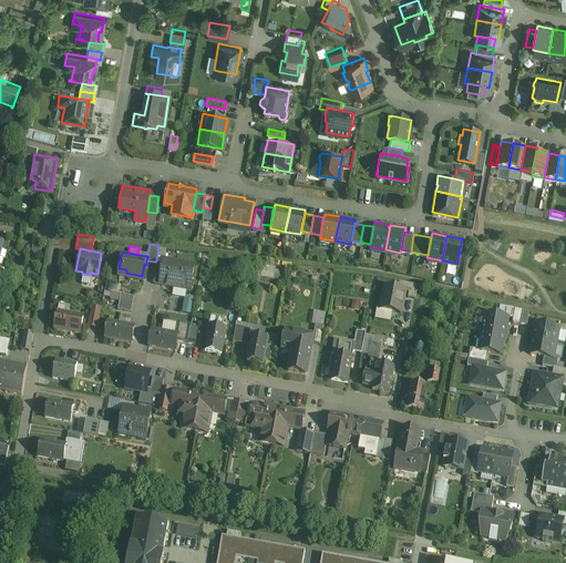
[(194,262),(163,256),(163,262),(158,282),(189,287),(194,262)]
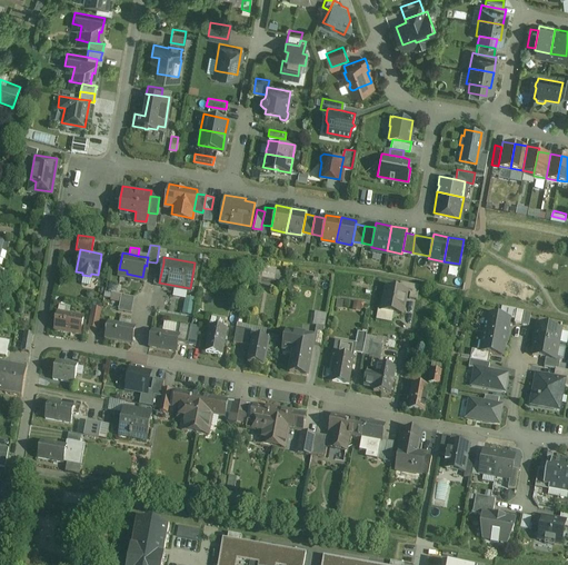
[(163,263),(157,261),(156,263),(152,281),(159,283),(163,263)]
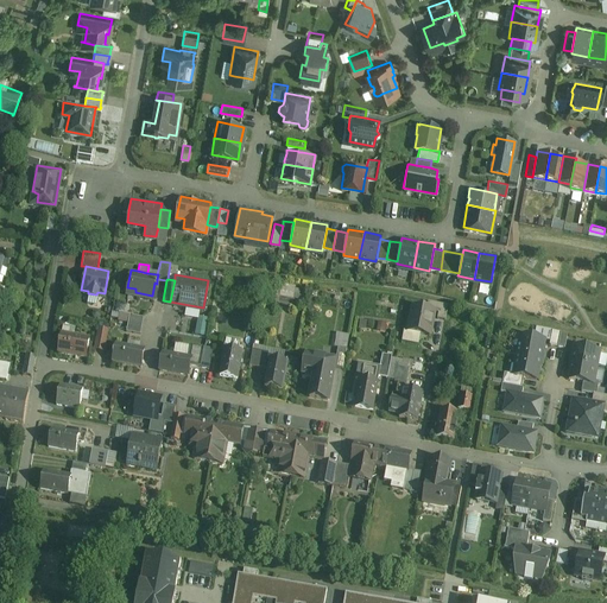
[(293,286),(280,284),(279,292),(292,296),(293,286)]
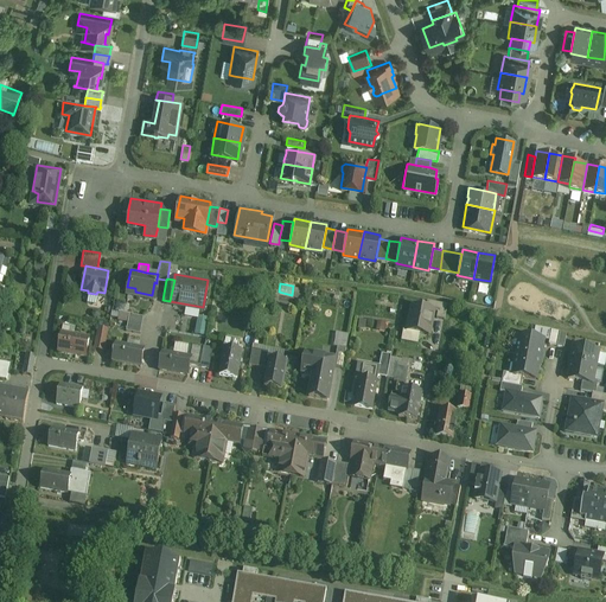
[(446,302),(427,298),(425,306),(433,307),(433,308),(437,308),(435,314),(444,316),(446,302)]
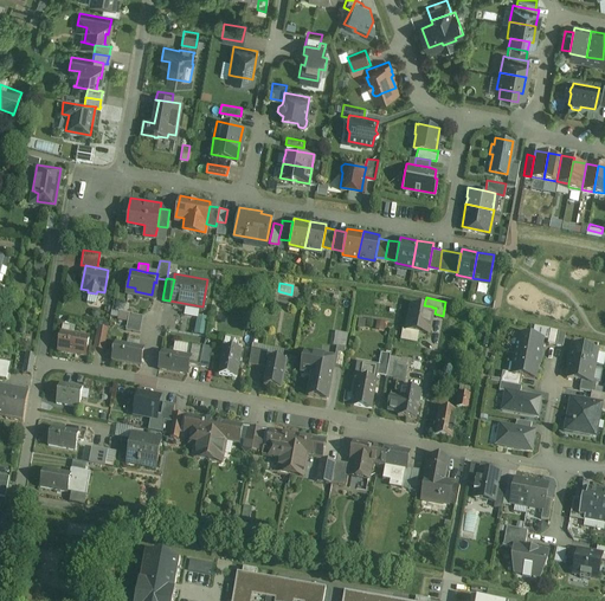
[(424,305),(411,303),(406,327),(427,331),(432,308),(432,307),(424,305)]
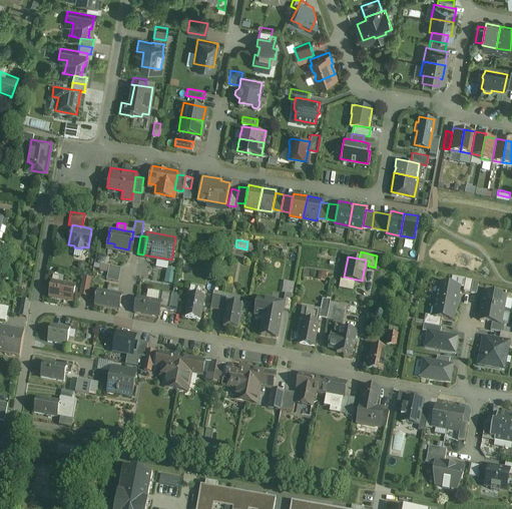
[(120,266),(108,263),(106,277),(118,279),(120,266)]
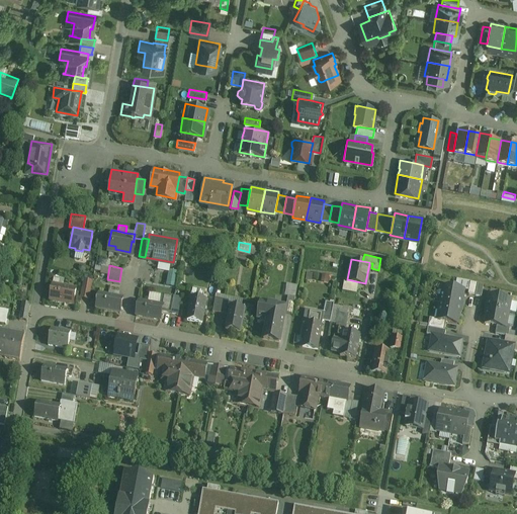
[(170,266),(167,282),(176,283),(178,268),(170,266)]
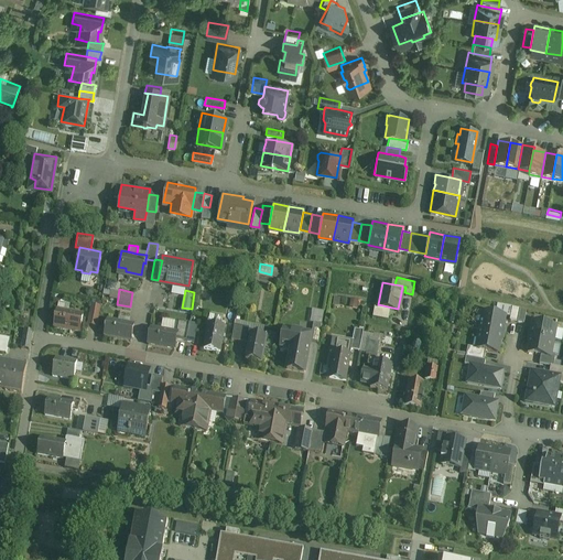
[(96,323),(99,303),(90,302),(86,322),(96,323)]
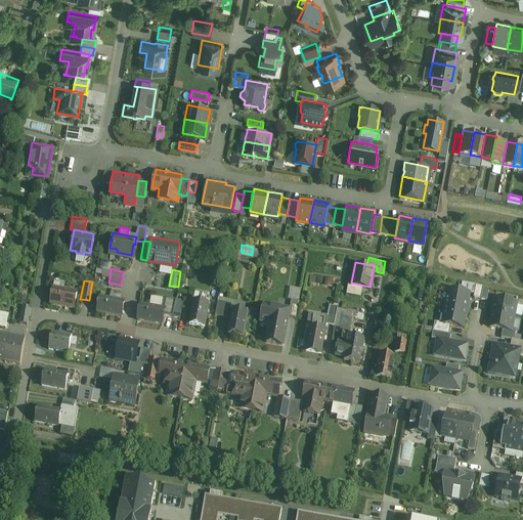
[(482,284),(475,283),(473,295),(480,296),(482,284)]
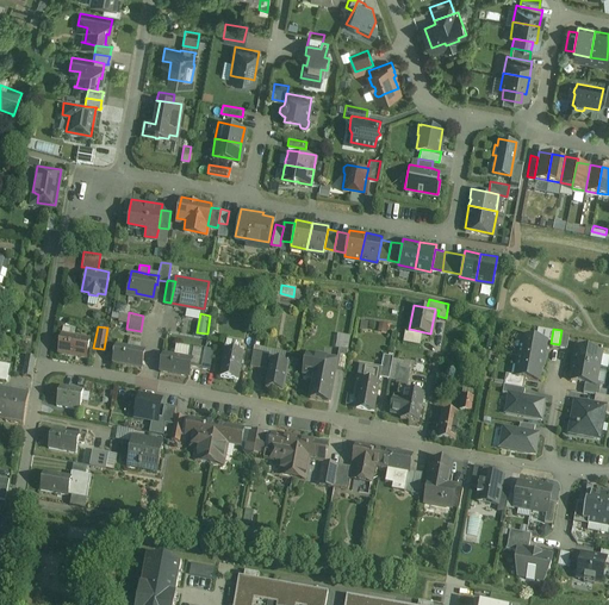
[(349,345),(350,331),(339,330),(337,343),(349,345)]
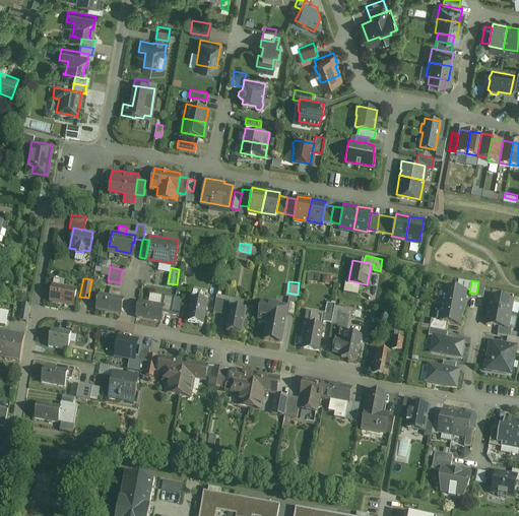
[(484,282),(478,281),(476,294),(482,295),(484,282)]
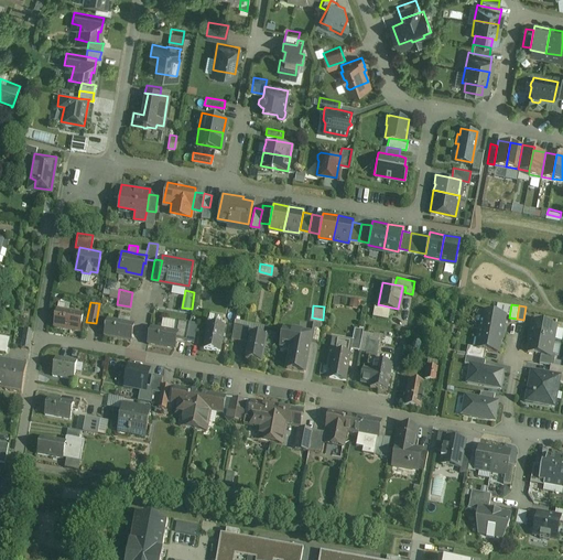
[(82,312),(56,307),(54,323),(79,329),(82,312)]
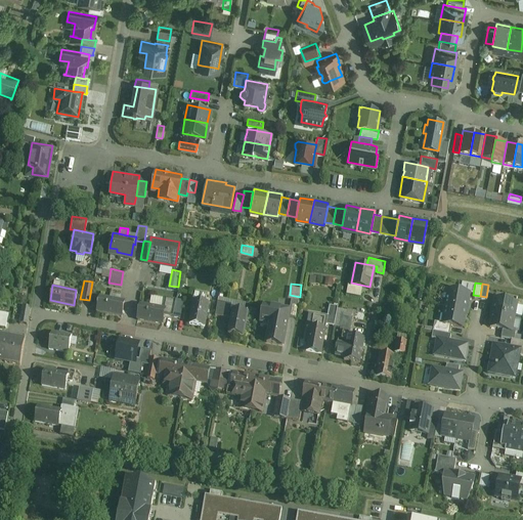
[(468,290),(448,287),(445,303),(465,307),(468,290)]
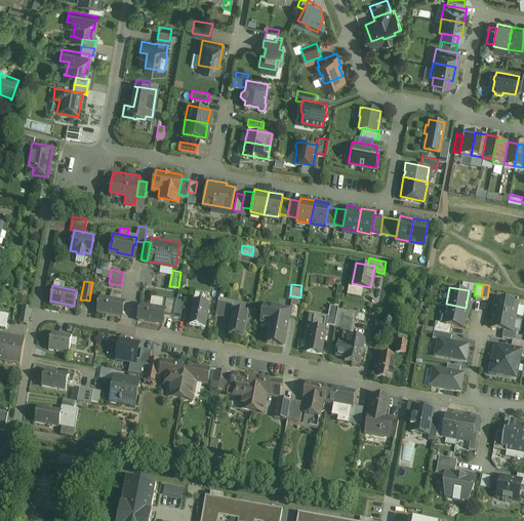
[(166,296),(151,293),(149,304),(164,306),(166,296)]
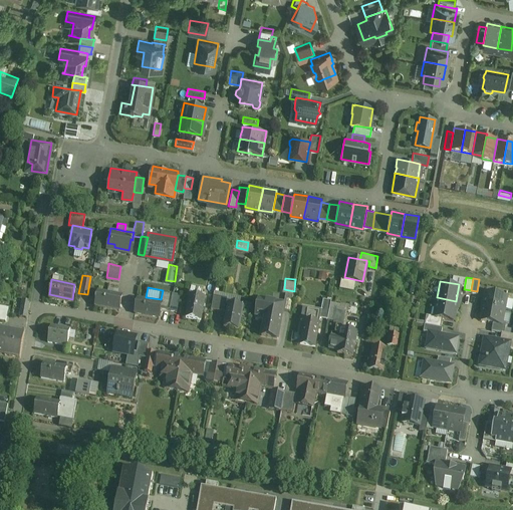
[(120,292),(97,288),(95,303),(118,307),(120,292)]
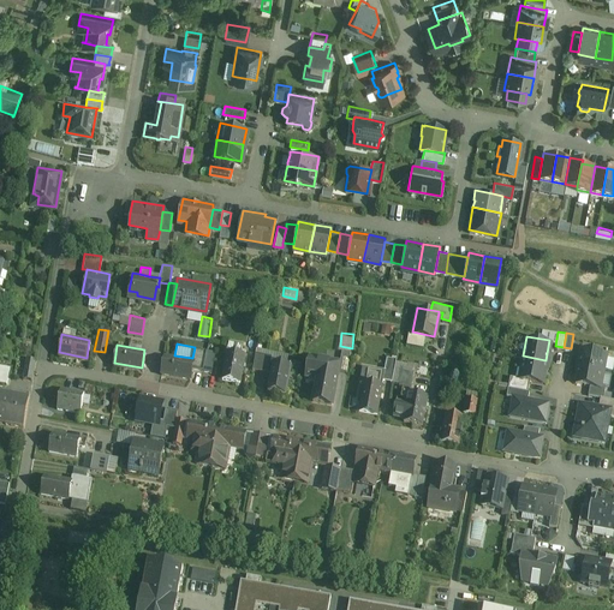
[(206,348),(195,347),(192,358),(191,366),(202,368),(206,348)]
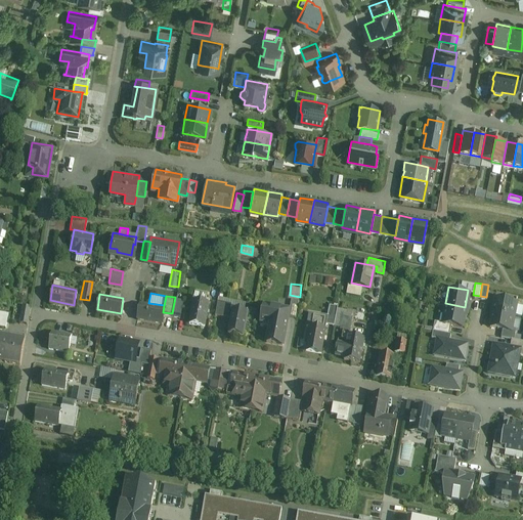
[(298,298),(291,296),(288,313),(295,314),(298,298)]
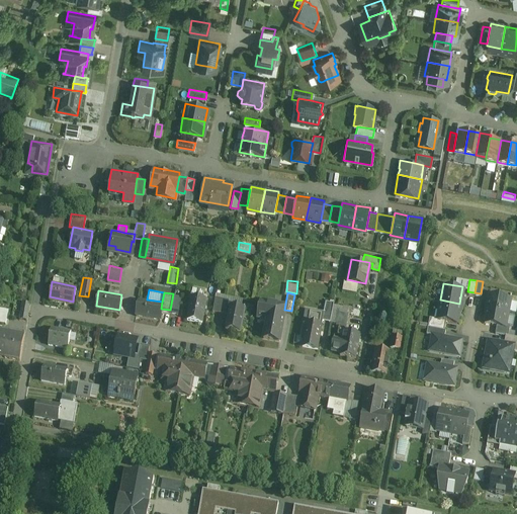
[(510,296),(489,292),(488,296),(486,297),(484,306),(508,311),(510,296)]
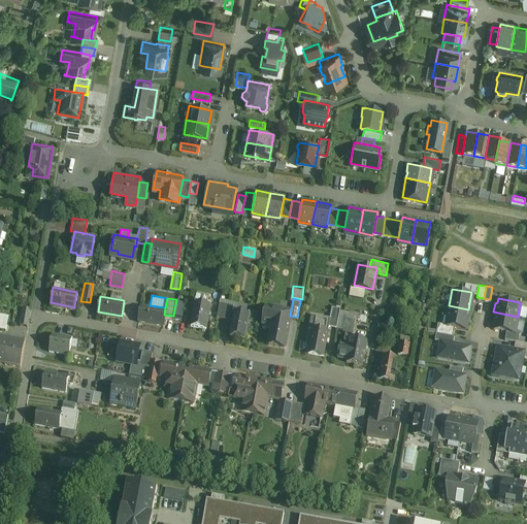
[(184,301),(176,299),(173,316),(180,317),(184,301)]
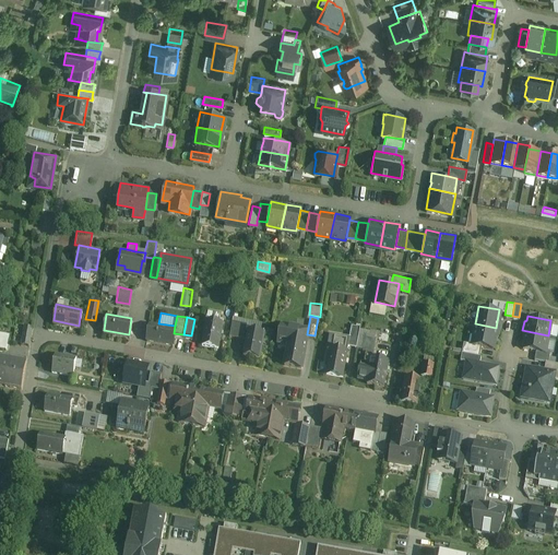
[(222,320),(205,317),(201,342),(217,345),(222,320)]
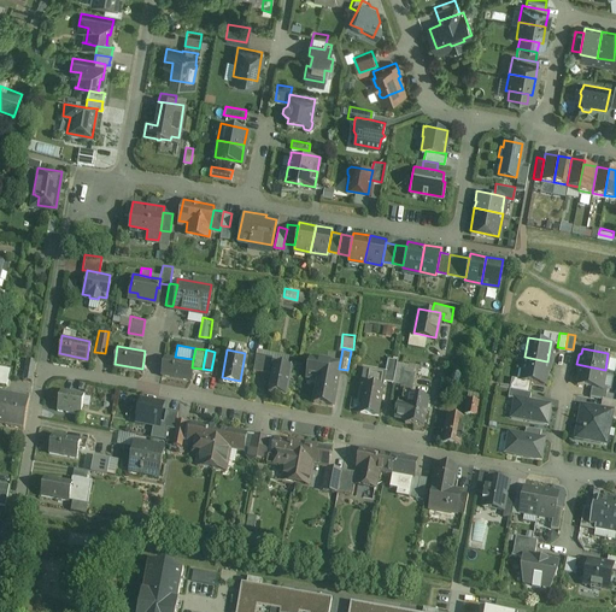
[(271,354),(256,351),(252,368),(269,371),(271,354)]
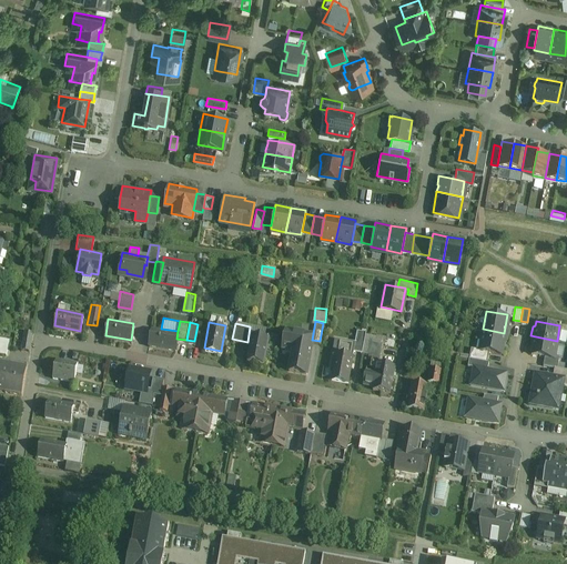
[(161,329),(152,326),(149,343),(174,349),(176,339),(178,331),(161,329)]
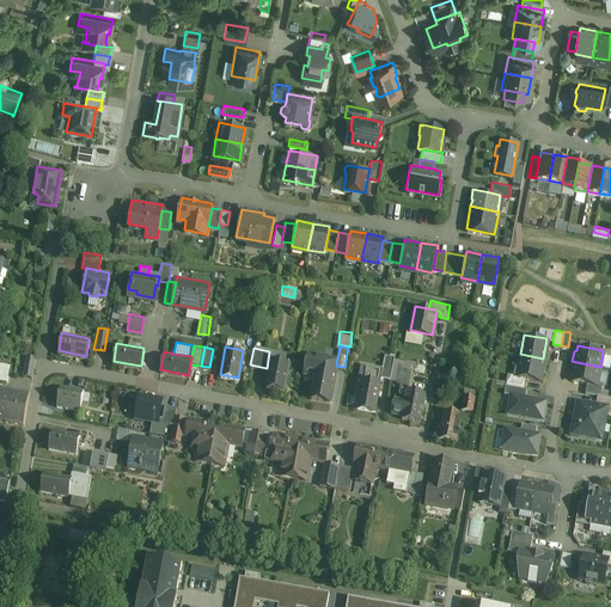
[(334,357),(307,353),(304,372),(315,373),(316,367),(331,369),(334,357)]
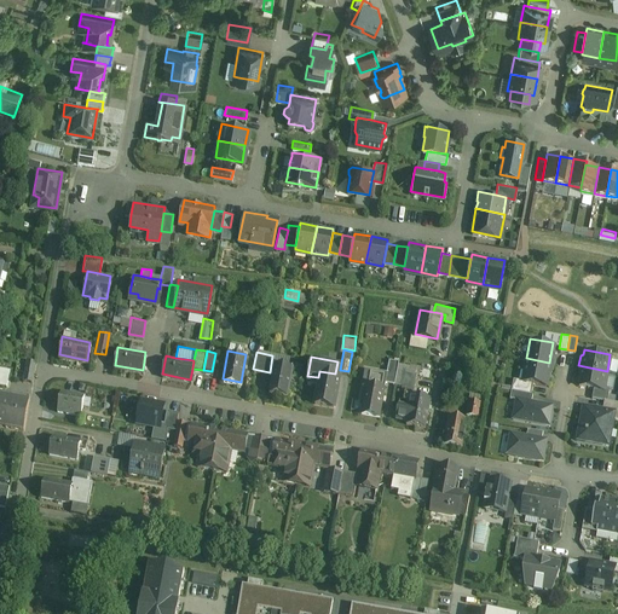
[(398,359),(388,357),(386,370),(385,380),(394,382),(398,359)]
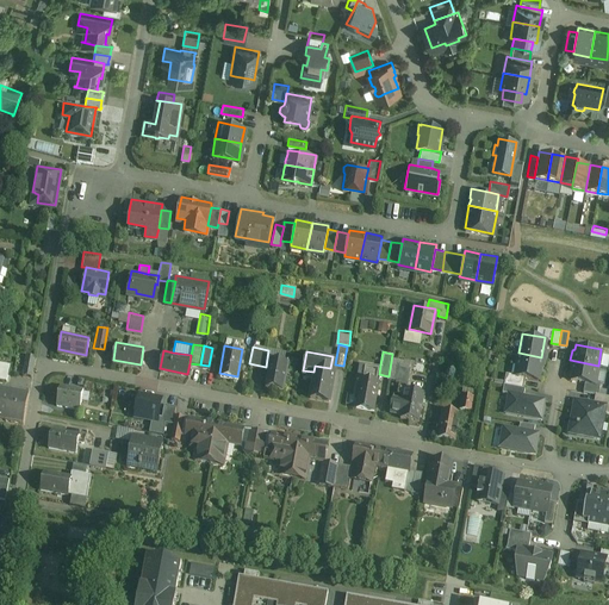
[(33,354),(26,353),(23,372),(31,373),(33,354)]
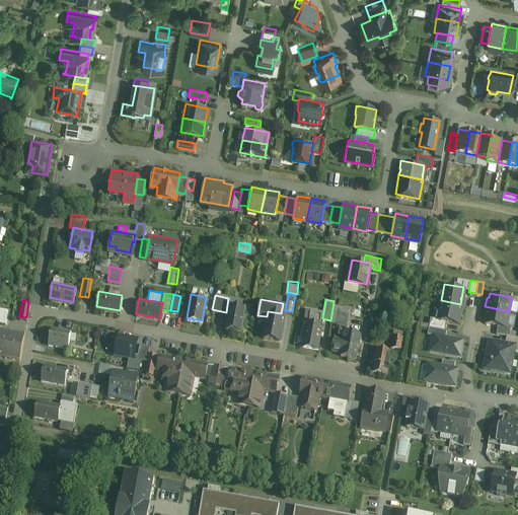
[(460,304),(441,300),(438,316),(438,317),(446,319),(457,321),(460,304)]
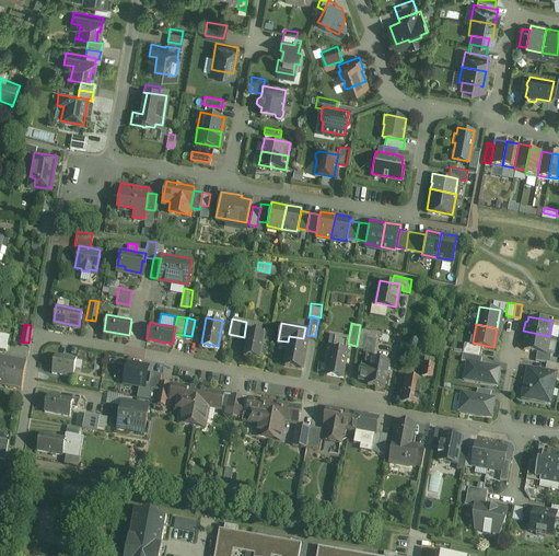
[(264,331),(247,327),(243,352),(259,356),(264,331)]
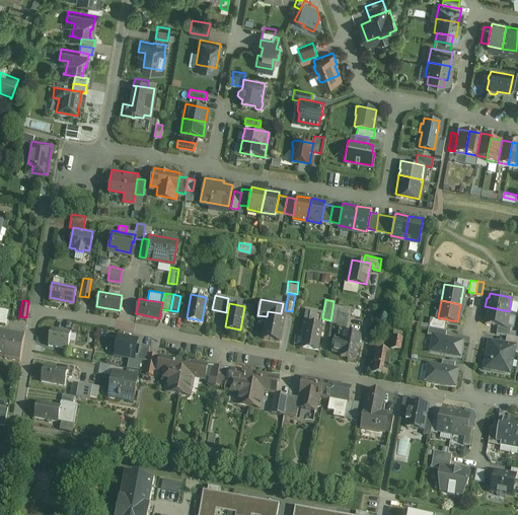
[(509,311),(485,306),(484,314),(485,316),(485,320),(497,323),(506,324),(509,311)]
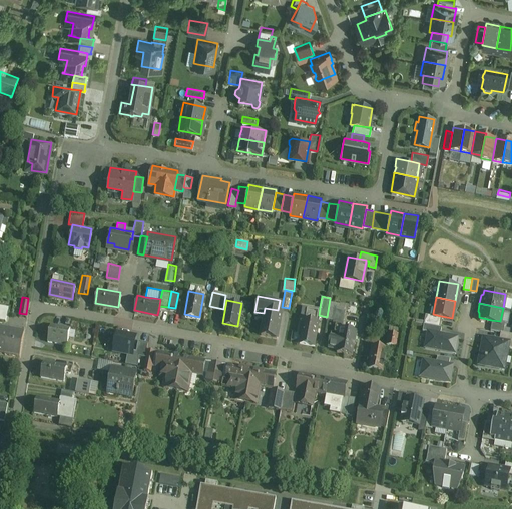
[(320,307),(302,304),(300,317),(303,317),(299,340),(314,343),(319,315),(320,307)]
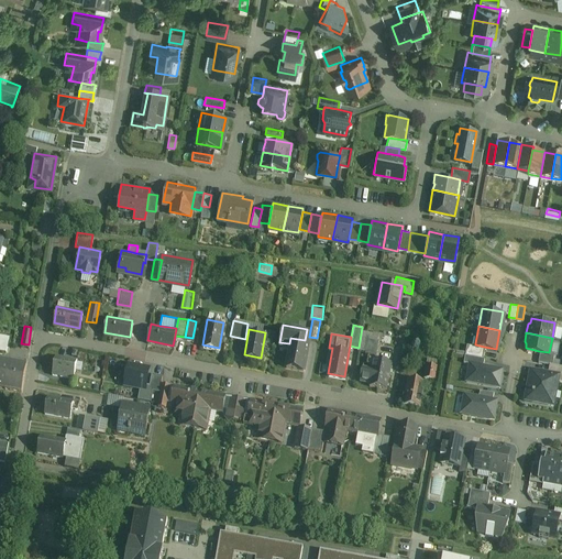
[(378,338),(367,336),(364,352),(375,354),(378,338)]
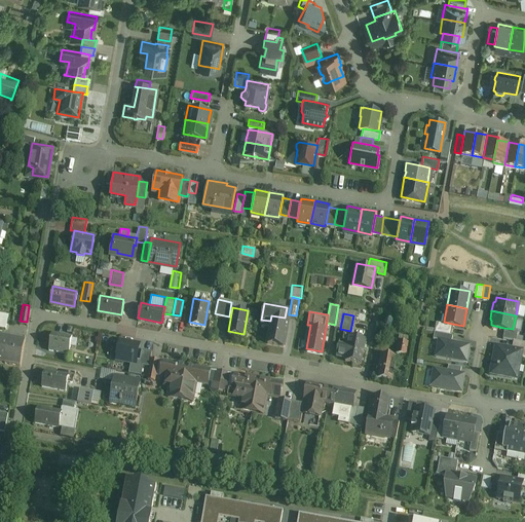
[(285,318),(271,315),(270,321),(266,340),(283,343),(287,319),(285,318)]
